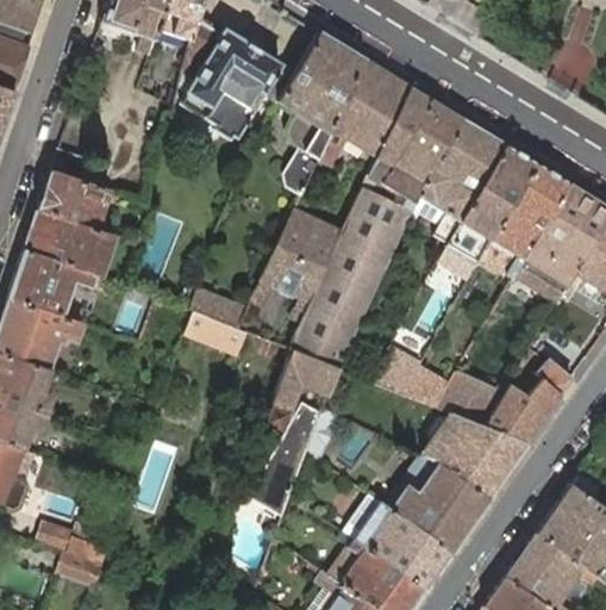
[(47,0),(0,0),(0,22),(36,33),(47,0)]
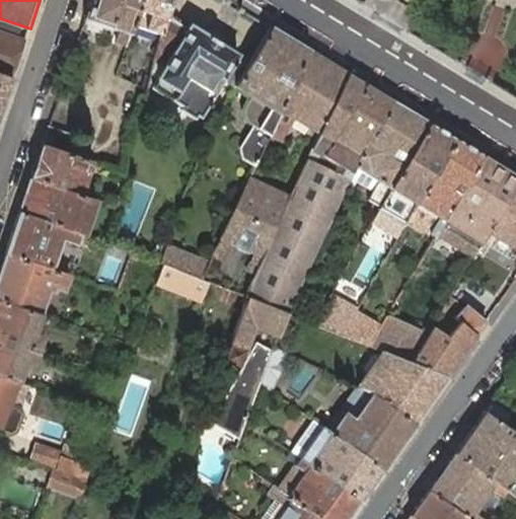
[(92,0),(87,18),(121,30),(118,42),(128,46),(132,34),(135,24),(140,10),(140,8),(136,7),(138,0),(92,0)]
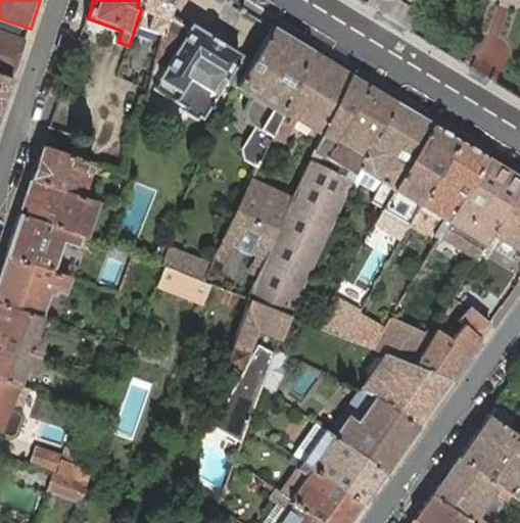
[(139,0),(137,7),(141,8),(141,10),(154,14),(149,29),(164,34),(170,15),(173,4),(174,0),(139,0)]
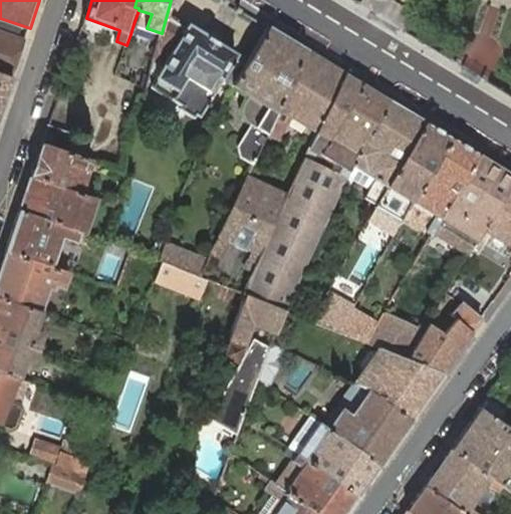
[(152,14),(139,10),(134,24),(147,28),(152,14)]
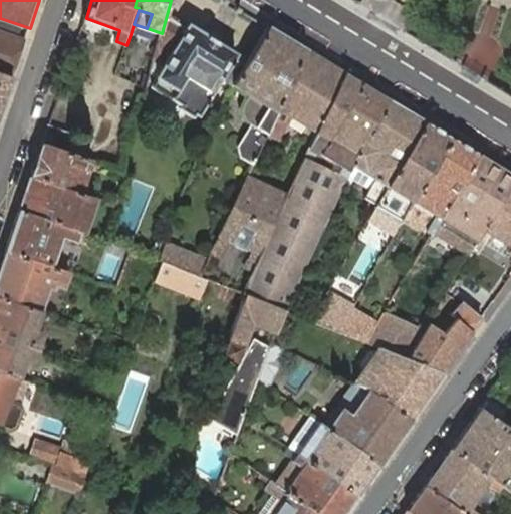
[(162,33),(155,59),(164,64),(157,76),(158,77),(153,86),(183,104),(181,108),(193,115),(196,112),(200,115),(222,78),(234,86),(234,85),(247,64),(235,57),(237,53),(190,24),(188,28),(167,15),(162,33)]
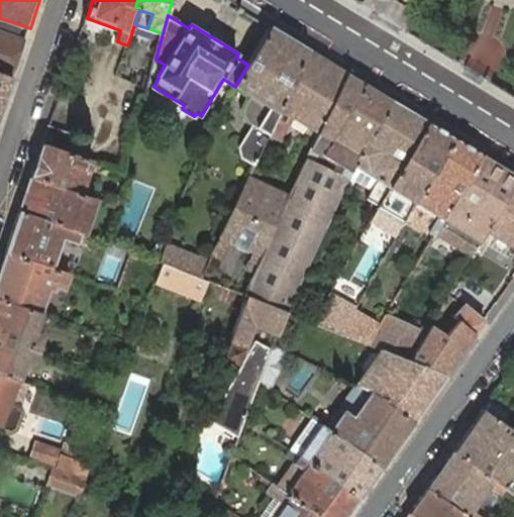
[(310,50),(272,26),(248,65),(235,86),(252,96),(246,104),(246,105),(245,106),(245,107),(245,108),(245,109),(245,110),(245,111),(245,112),(245,113),(245,114),(246,114),(245,115),(246,116),(246,117),(247,118),(247,119),(248,119),(248,120),(249,121),(250,121),(255,126),(243,143),(246,152),(258,161),(271,134),(280,113),(282,109),(310,50)]
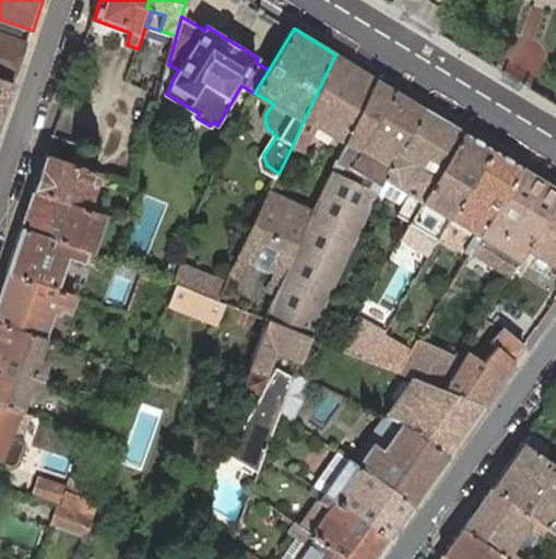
[(0,56),(22,64),(28,44),(0,34),(0,56)]
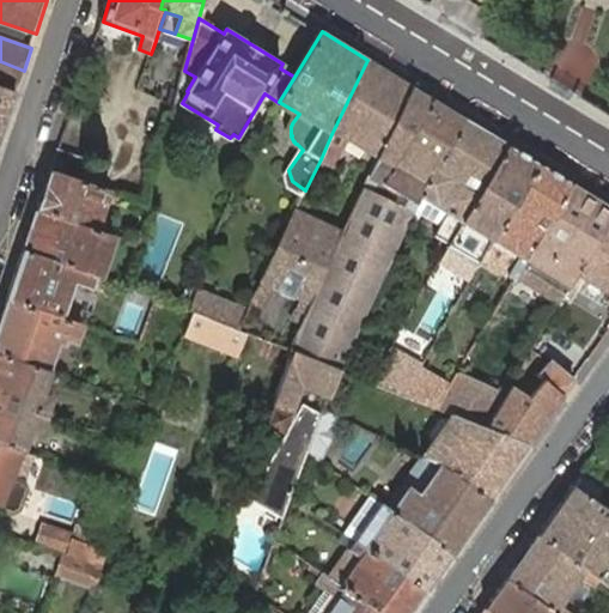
[(408,84),(367,60),(334,129),(332,134),(321,159),(338,168),(351,139),(373,153),(379,157),(414,87),(408,84)]
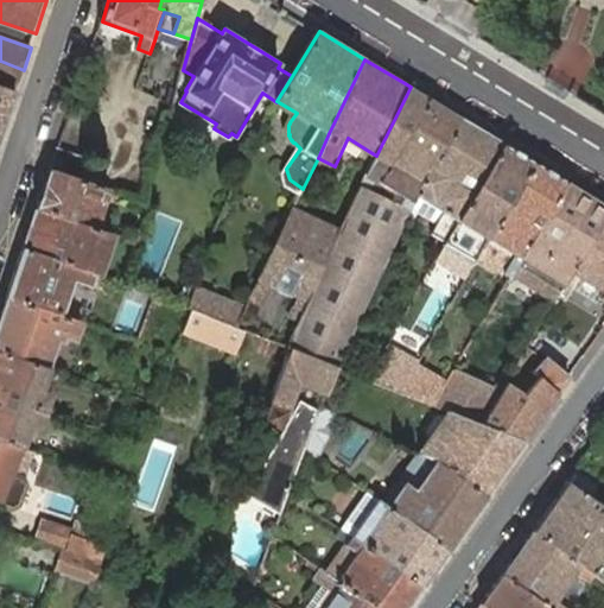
[(0,86),(17,92),(24,70),(0,61),(0,86)]
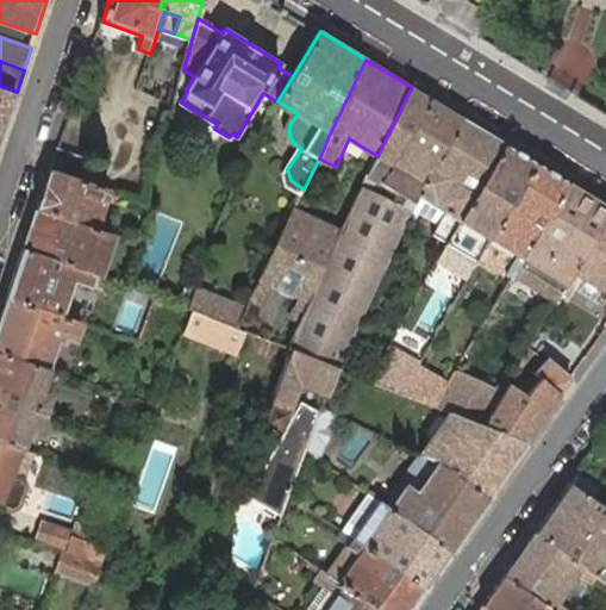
[(0,130),(2,132),(17,92),(0,86),(0,130)]
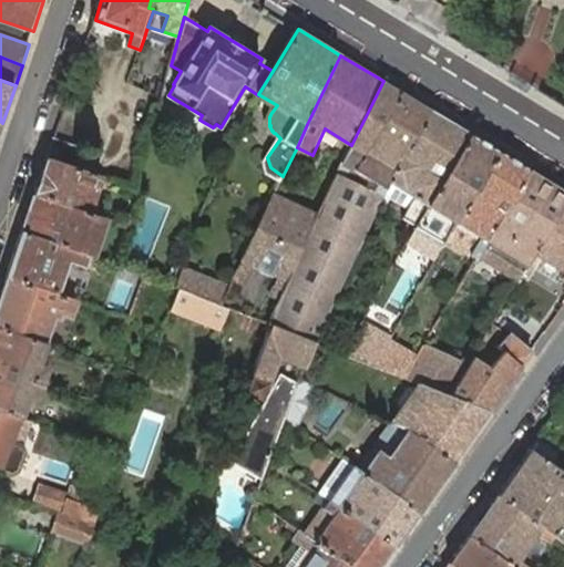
[(270,323),(273,325),(316,341),(330,311),(381,199),(383,196),(349,179),(403,93),(383,81),(351,145),(337,173),(322,204),(318,214),(288,281),(282,299),(270,323)]
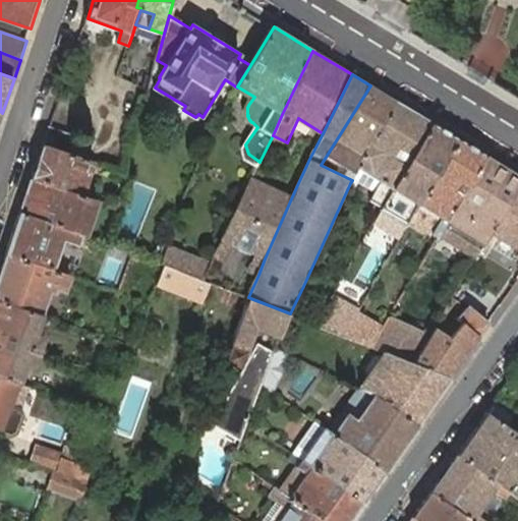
[(397,102),(370,85),(321,165),(352,180),(353,178),(358,167),(361,161),(397,102)]
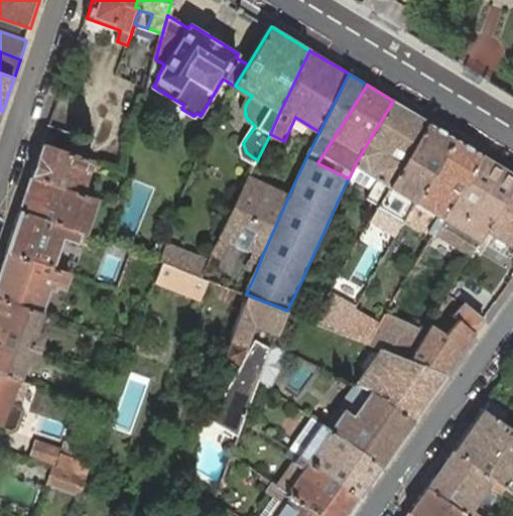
[(429,123),(393,101),(358,159),(355,165),(378,178),(372,188),(368,198),(380,204),(390,188),(391,185),(429,123)]
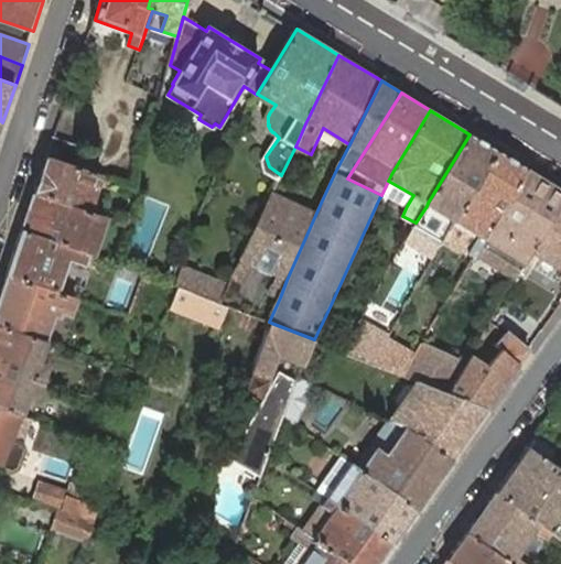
[(497,151),(470,134),(428,203),(427,206),(416,223),(413,228),(442,246),(446,238),(455,223),(463,208),(497,151)]
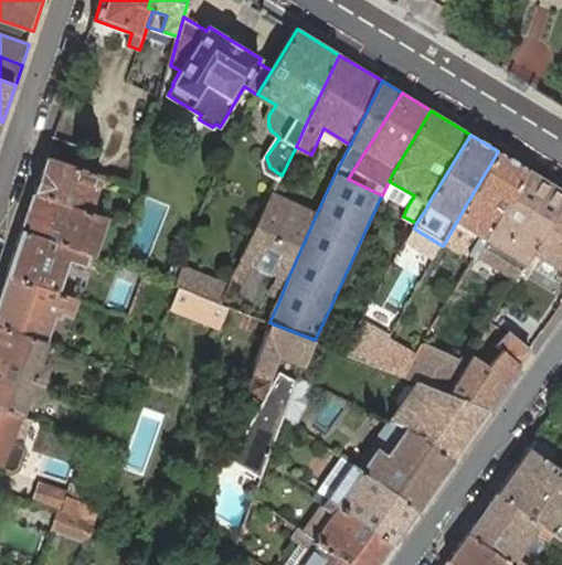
[(55,138),(48,157),(84,169),(91,149),(55,138)]
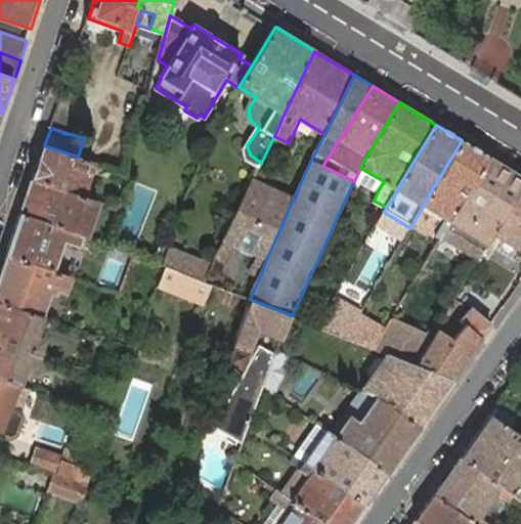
[(490,158),(462,140),(430,193),(423,207),(445,220),(436,235),(442,238),(451,222),(454,217),(490,158)]
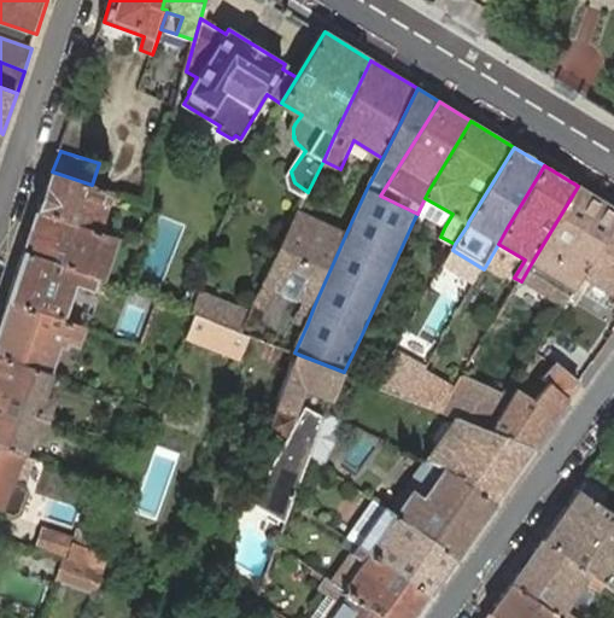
[(92,185),(52,172),(39,213),(95,231),(107,198),(118,202),(120,194),(110,191),(92,185)]
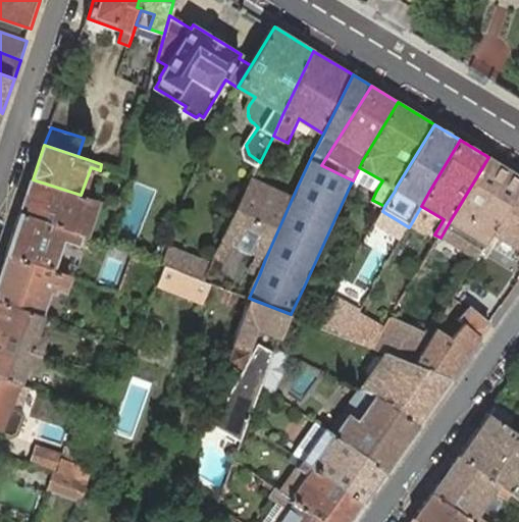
[(518,175),(488,157),(453,216),(490,239),(495,231),(518,192),(518,175)]
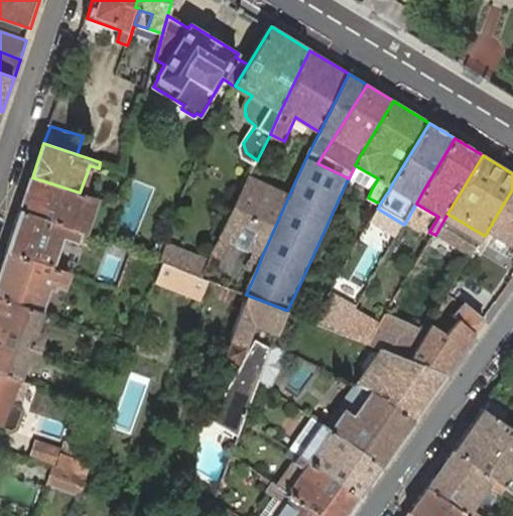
[(378,178),(355,165),(350,176),(356,179),(372,188),(378,178)]
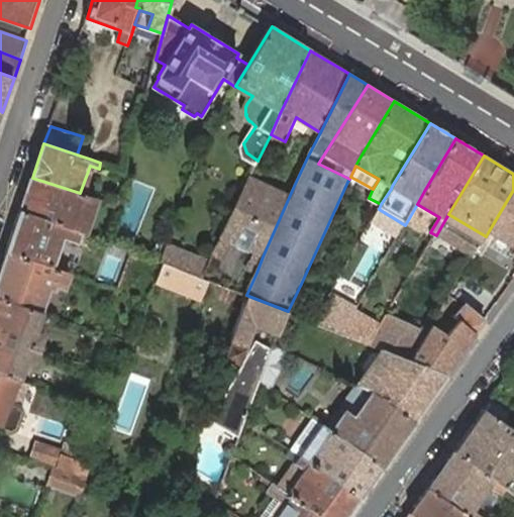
[(247,269),(257,273),(263,256),(290,195),(250,177),(221,238),(213,255),(221,259),(229,241),(255,253),(247,269)]
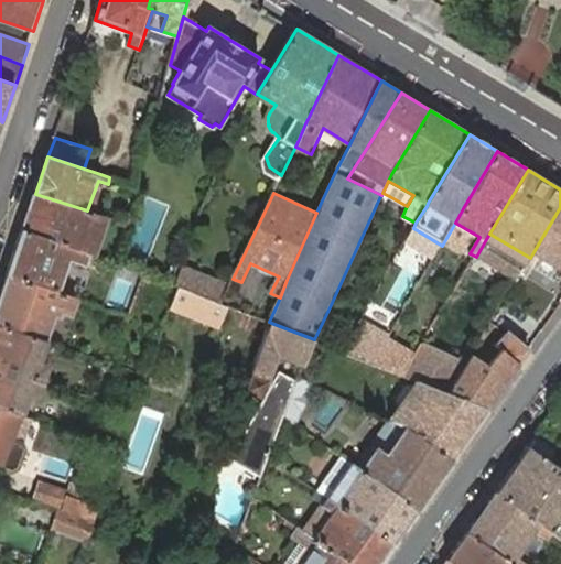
[(383,193),(381,195),(379,198),(387,202),(389,196),(383,193)]
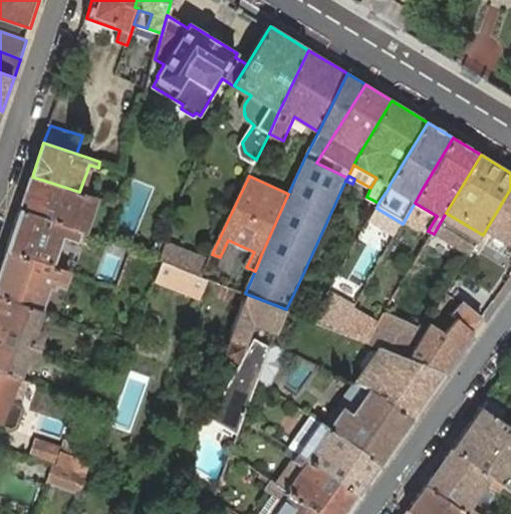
[(79,192),(32,177),(21,210),(79,229),(83,230),(94,198),(82,194),(79,192)]
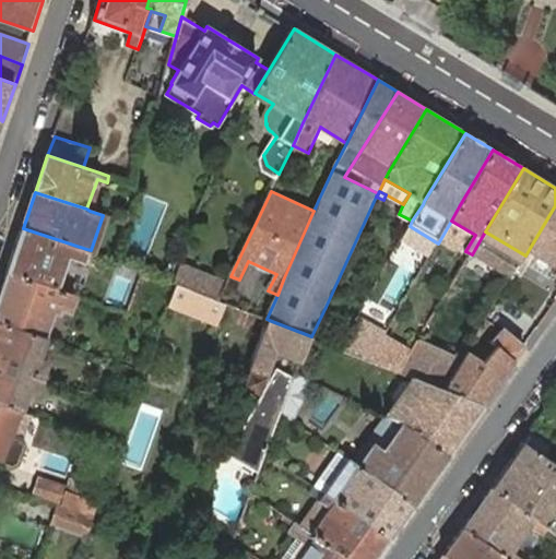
[(555,205),(530,248),(525,256),(521,262),(518,268),(525,271),(532,260),(536,252),(555,263),(555,205)]
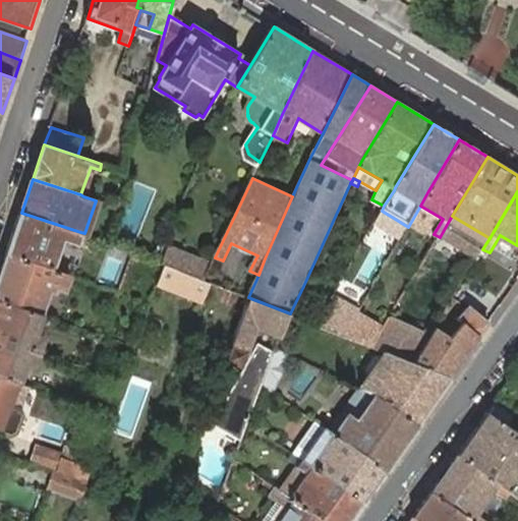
[(443,219),(420,206),(412,220),(434,234),(443,219)]
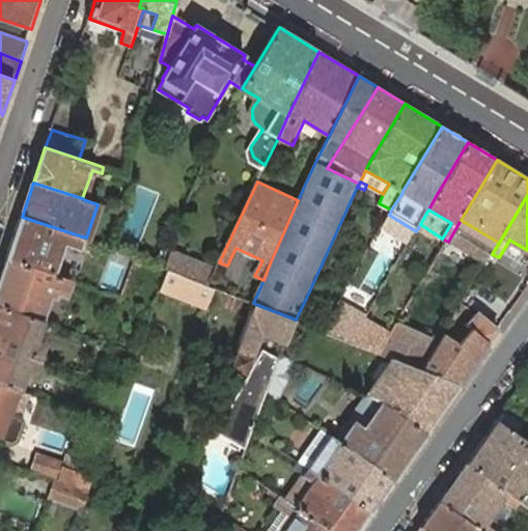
[(88,251),(91,240),(86,238),(82,236),(22,217),(7,259),(52,275),(62,245),(78,249),(78,248),(88,251)]
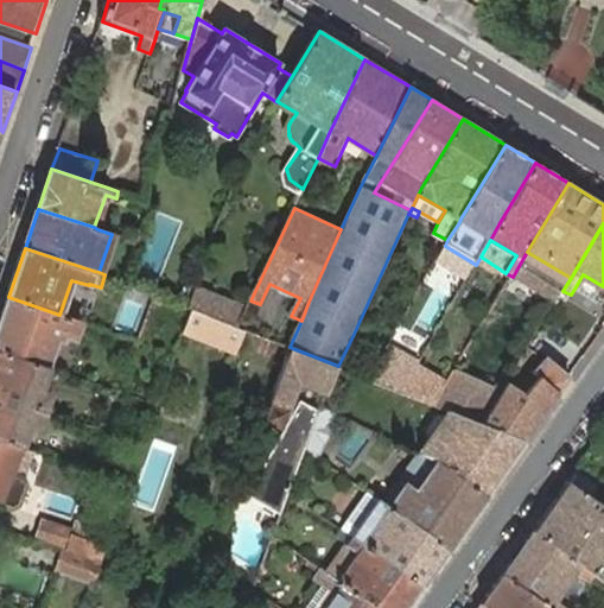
[(523,258),(520,265),(563,291),(566,285),(571,278),(527,252),(523,258)]
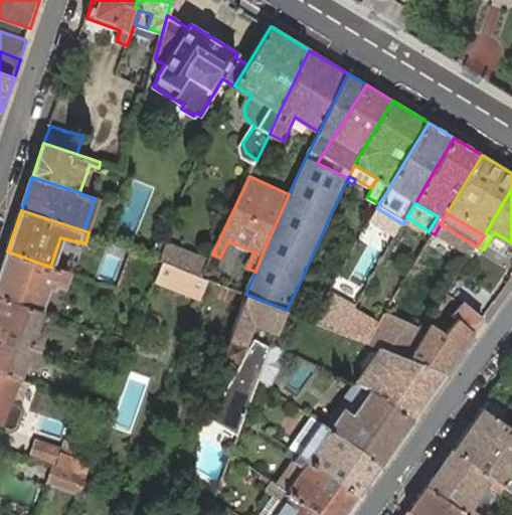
[(511,242),(494,232),(490,239),(511,251),(511,242)]
